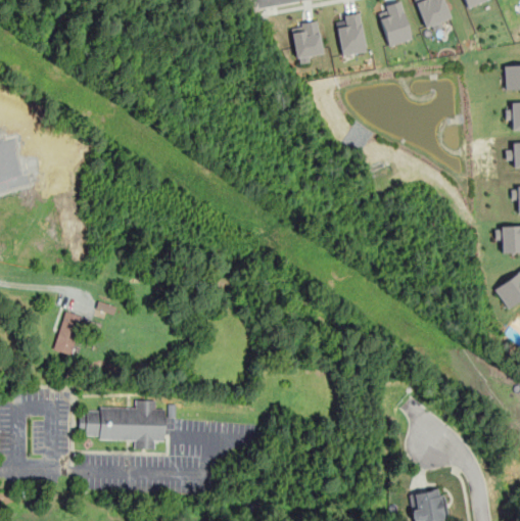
[(444,28),(442,22),(451,20),(444,0),(417,0),(426,33),(444,28)]
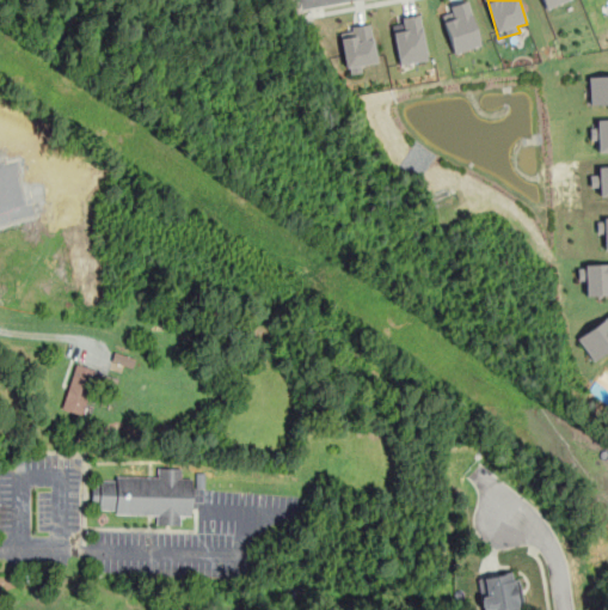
[(575,0),(544,0),(548,11),(575,0)]
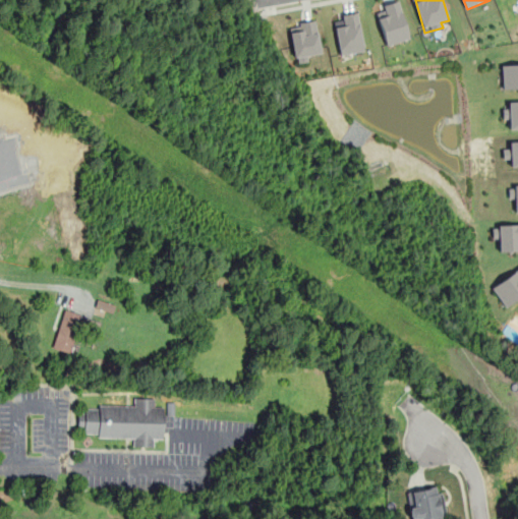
[(386,6),(387,12),(379,13),(387,47),(410,41),(401,2),(386,6)]
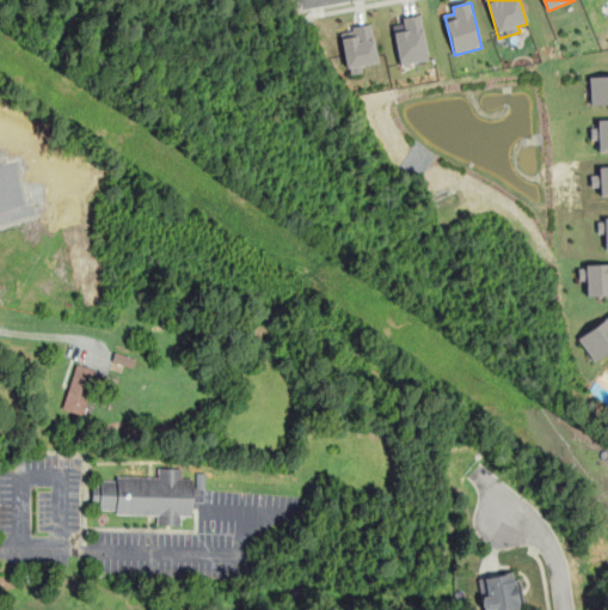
[(401,67),(430,62),(422,16),(404,19),(405,25),(394,28),(401,67)]
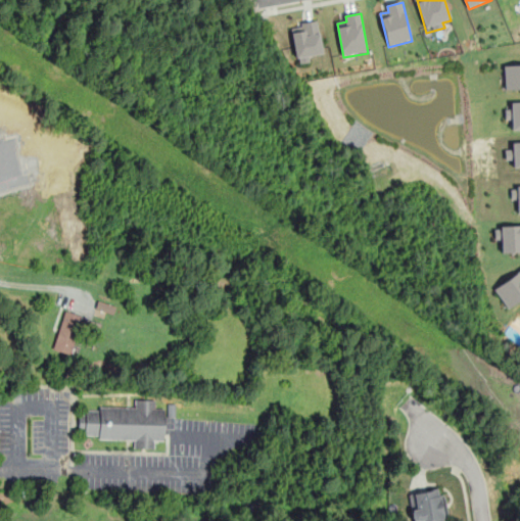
[(292,26),(296,58),(324,55),(320,22),(292,26)]
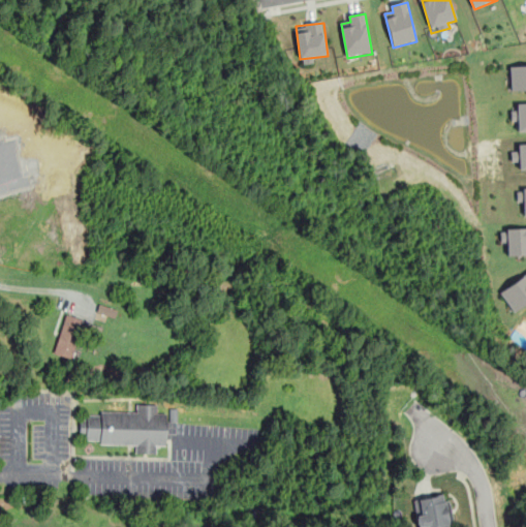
[(525,66),(512,67),(513,92),(525,91),(525,66)]
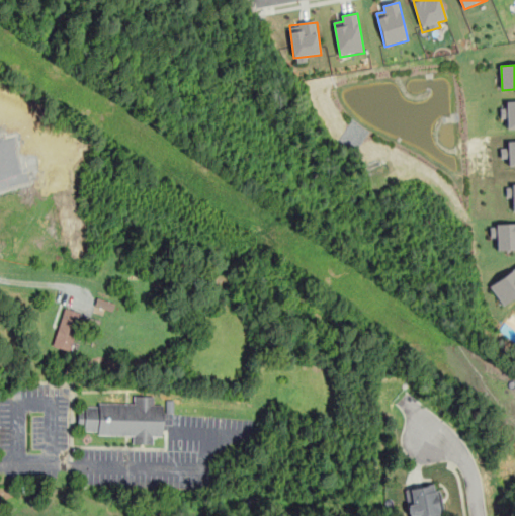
[(508,130),(514,129),(514,102),(507,103),(507,109),(501,109),(501,119),(508,119),(508,130)]
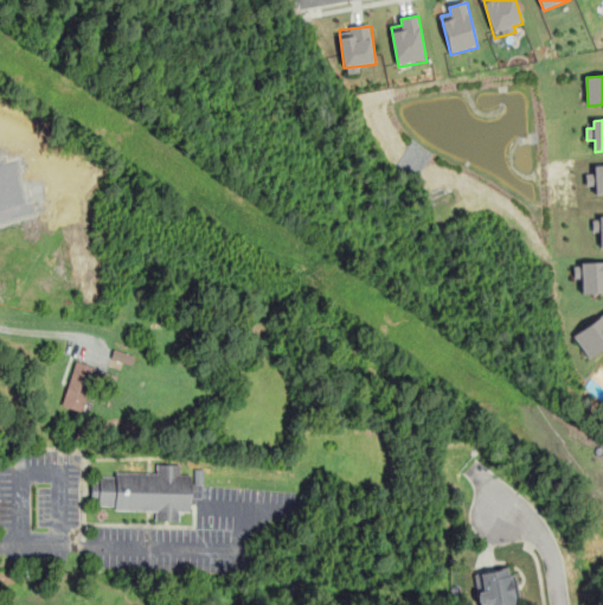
[(602,166),(595,167),(595,176),(588,176),(588,188),(596,188),(597,196),(602,195),(602,166)]
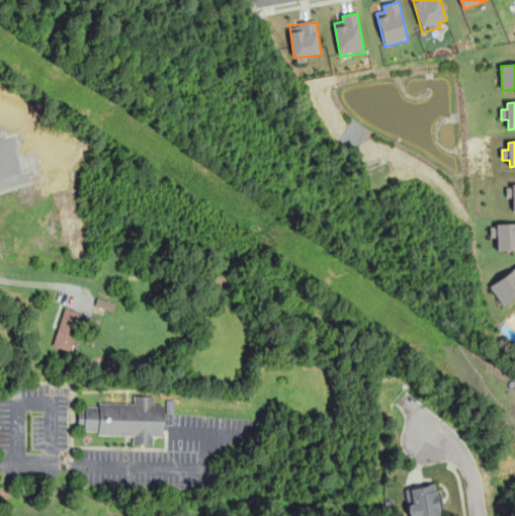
[(498,252),(514,251),(514,225),(491,226),(491,238),(497,238),(498,252)]
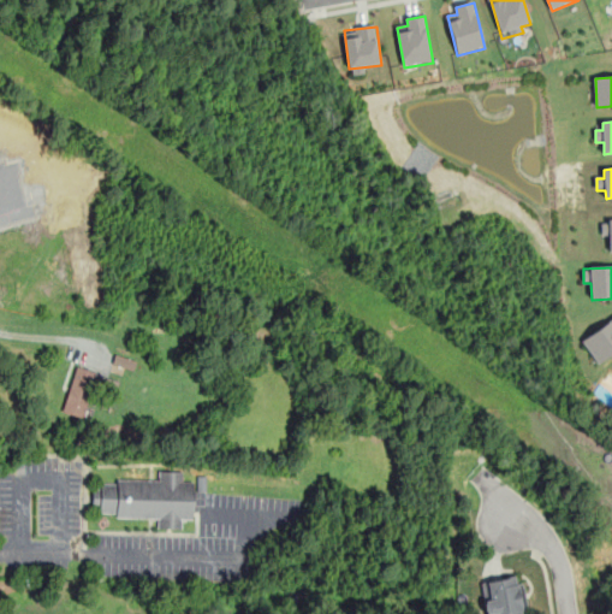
[(611,323),(582,340),(595,362),(611,353),(611,323)]
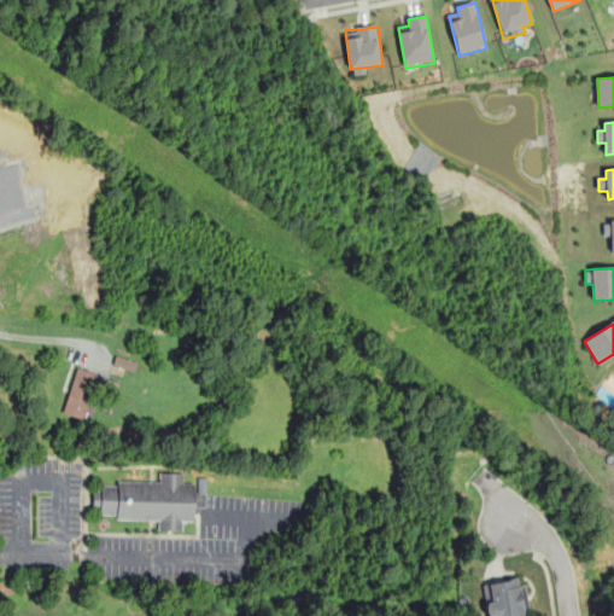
[(128,371),(138,375),(140,364),(118,358),(115,375),(126,377),(128,371)]
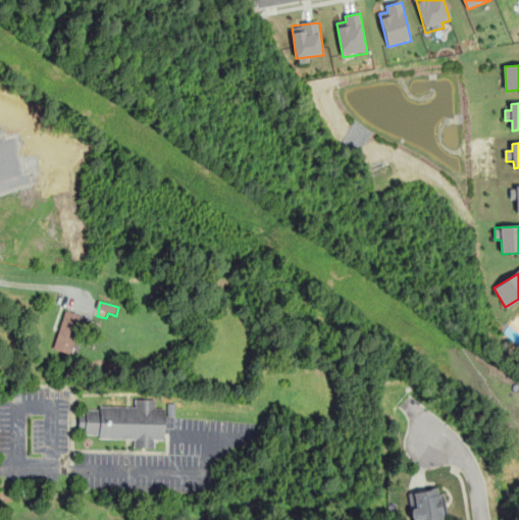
[(71,356),(85,316),(67,311),(55,350),(71,356)]
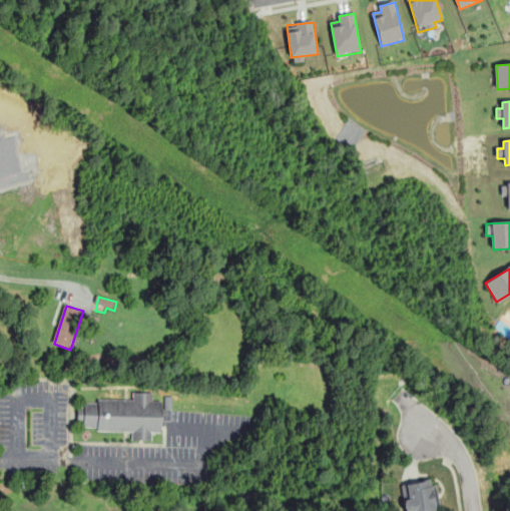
[(162,433),(163,402),(154,402),(154,394),(134,393),(134,403),(80,402),(79,429),(133,430),(132,440),(153,441),(153,433),(162,433)]
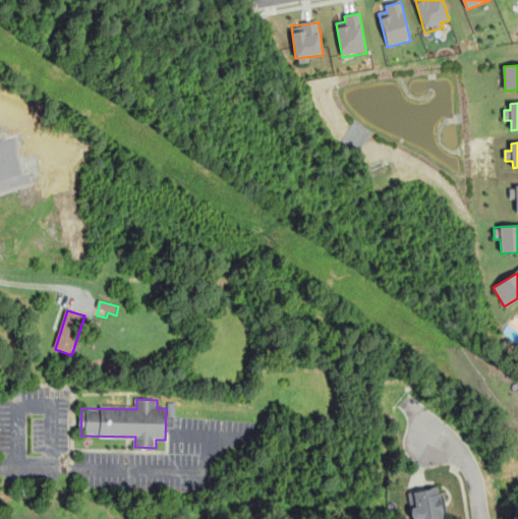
[(447,518),(444,487),(409,492),(412,518),(447,518)]
